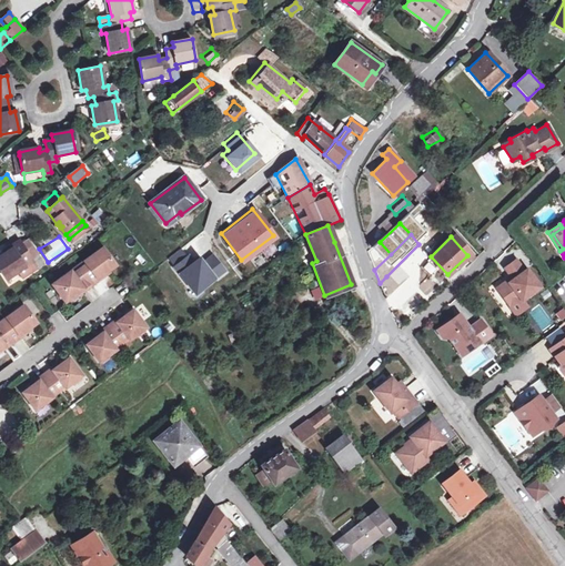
[(19,240),(10,245),(11,248),(0,255),(0,269),(7,279),(18,271),(22,276),(37,266),(30,256),(22,244),(19,240)]
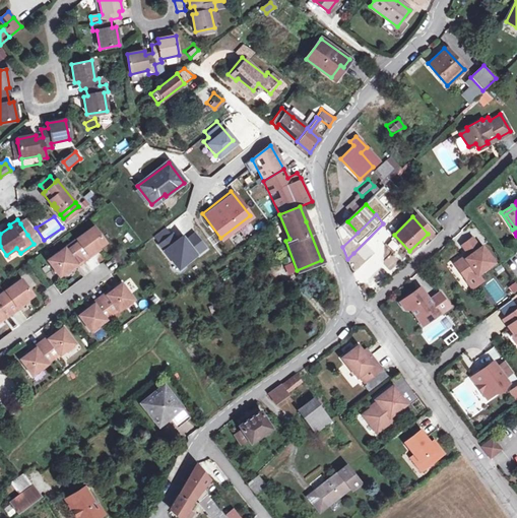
[(26,219),(20,223),(27,235),(34,230),(26,219)]
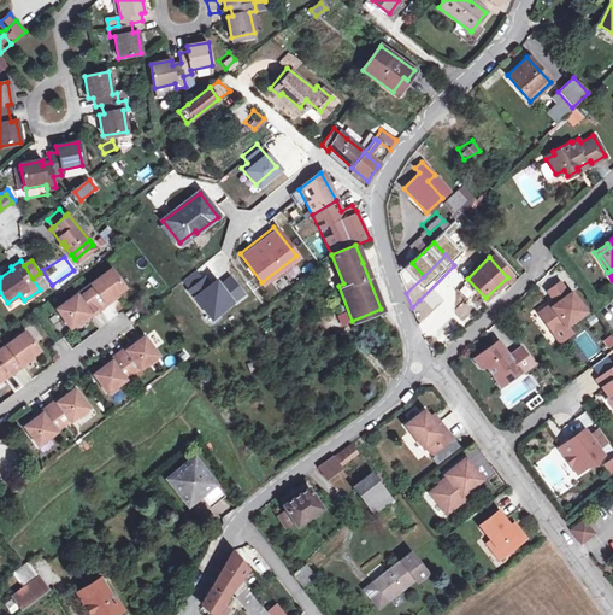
[(424,276),(412,263),(411,262),(399,273),(406,293),(424,276)]
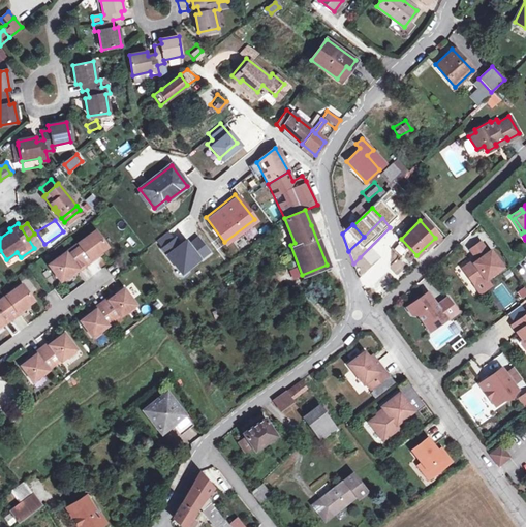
[(66,254),(64,251),(47,264),(59,280),(75,268),(76,269),(106,246),(94,229),(78,241),(80,244),(66,254)]
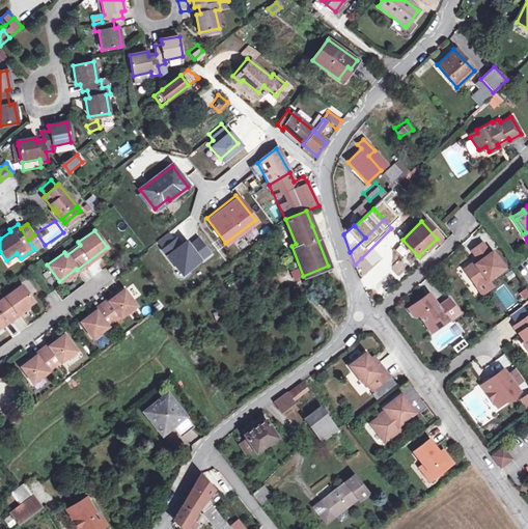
[(171,240),(161,247),(181,271),(204,251),(194,239),(186,245),(182,240),(175,245),(171,240)]
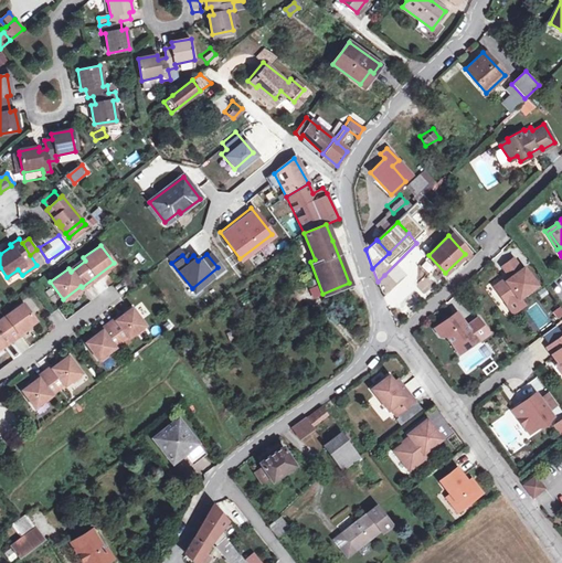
[(492,286),(506,304),(516,296),(518,298),(536,285),(522,268),(520,269),(511,258),(500,266),(509,277),(506,280),(504,278),(492,286)]
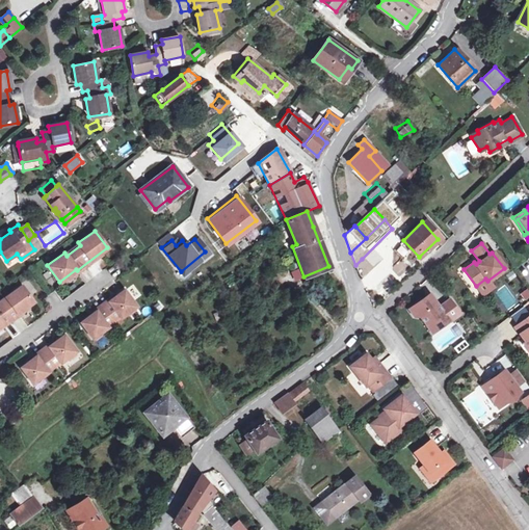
[(362,259),(355,265),(361,279),(368,275),(362,259)]
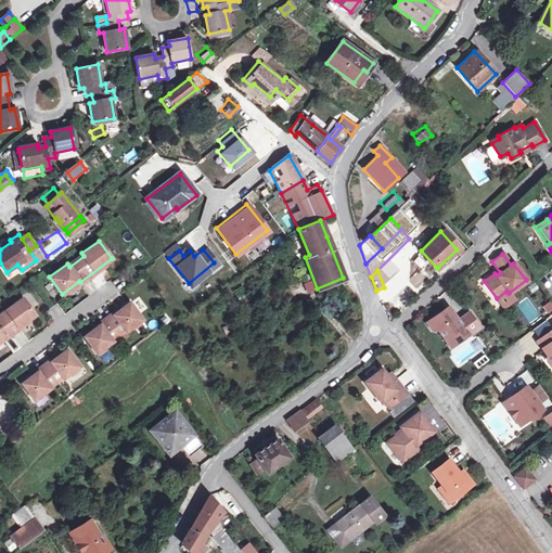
[(308,278),(299,281),(304,292),(312,288),(308,278)]
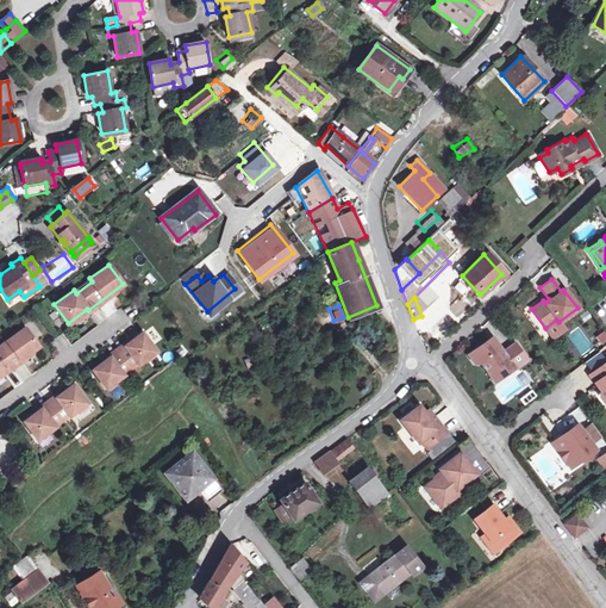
[(376,305),(348,317),(355,334),(383,321),(376,305)]
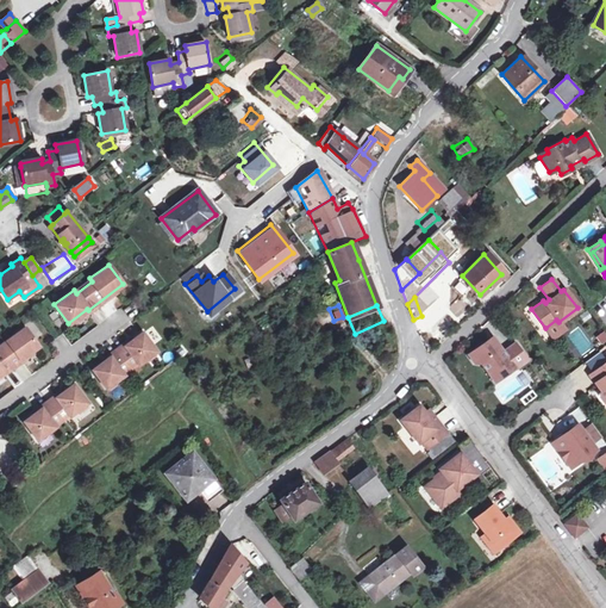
[(556,320),(545,328),(551,337),(563,328),(558,322),(556,320)]
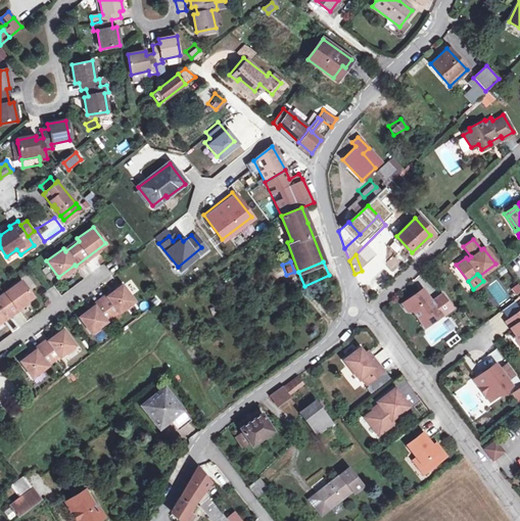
[(368,275),(356,286),(363,293),(375,282),(368,275)]
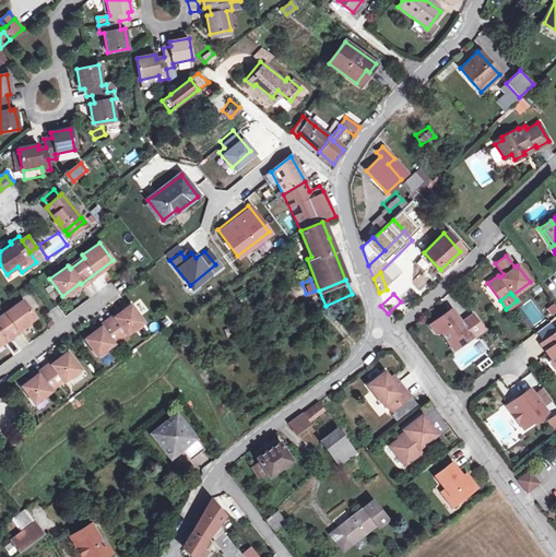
[(0,341),(2,340),(3,341),(33,317),(21,299),(4,311),(7,315),(0,319),(0,341)]
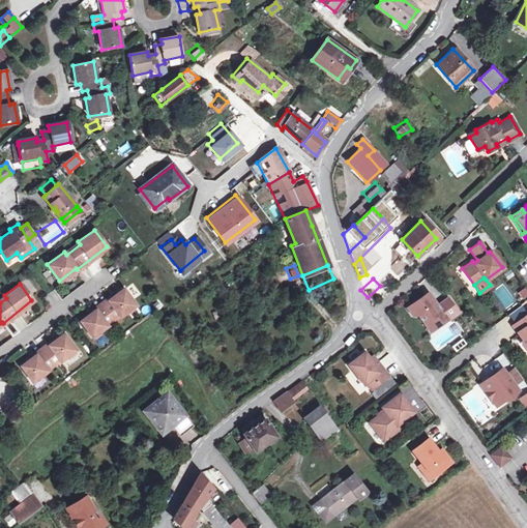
[(526,291),(522,285),(514,290),(519,298),(526,292),(526,291)]
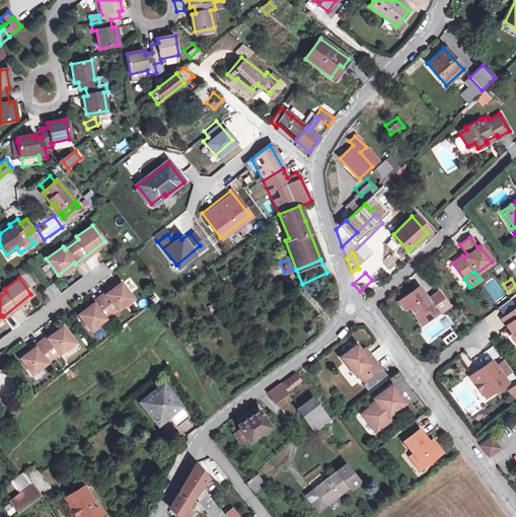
[(121,282),(93,303),(92,302),(78,313),(90,329),(104,318),(104,317),(132,298),(121,282)]
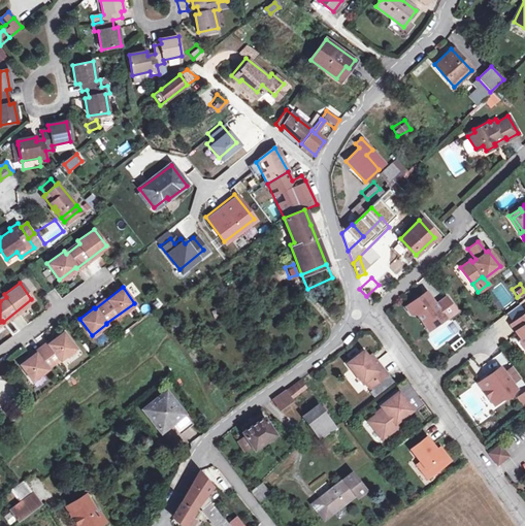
[(425,292),(405,306),(409,313),(417,314),(422,322),(427,319),(432,326),(455,310),(445,297),(434,304),(425,292)]
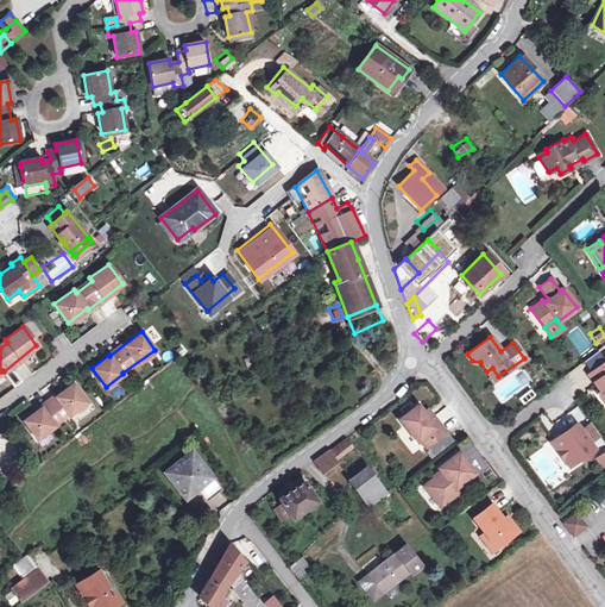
[(583,364),(599,357),(596,350),(579,357),(583,364)]
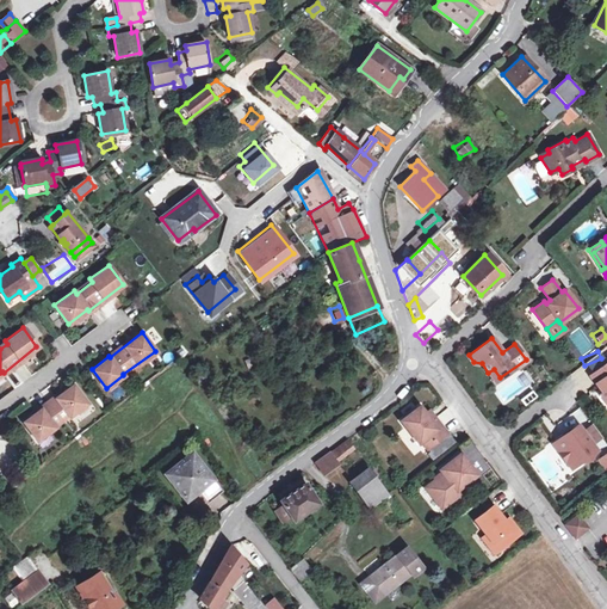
[(606,361),(589,375),(600,388),(601,387),(604,389),(599,393),(604,400),(606,397),(606,361)]
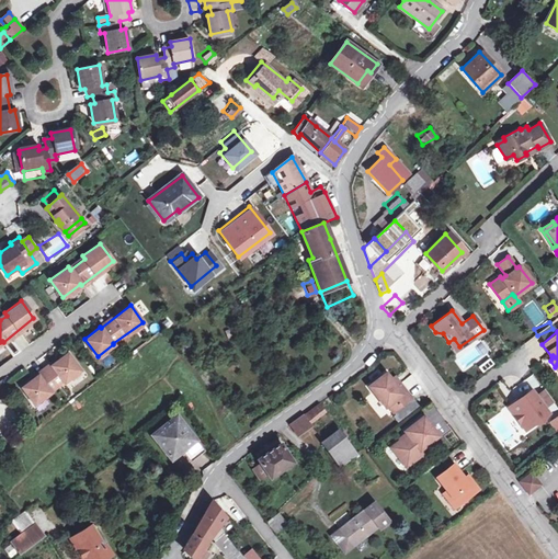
[(454,339),(448,342),(455,351),(459,346),(454,339)]
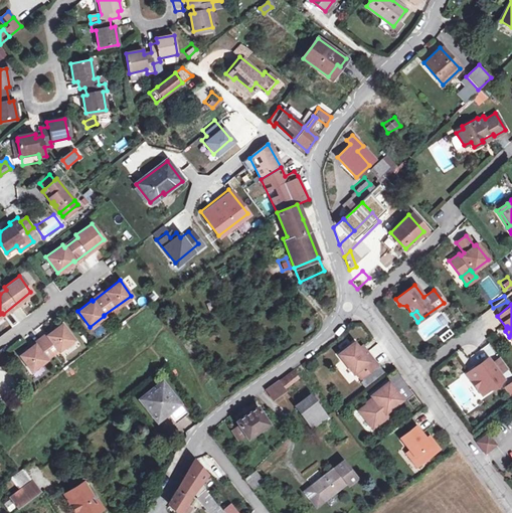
[(46,357),(56,350),(57,351),(72,339),(60,324),(46,335),(19,355),(30,371),(47,358),(46,357)]
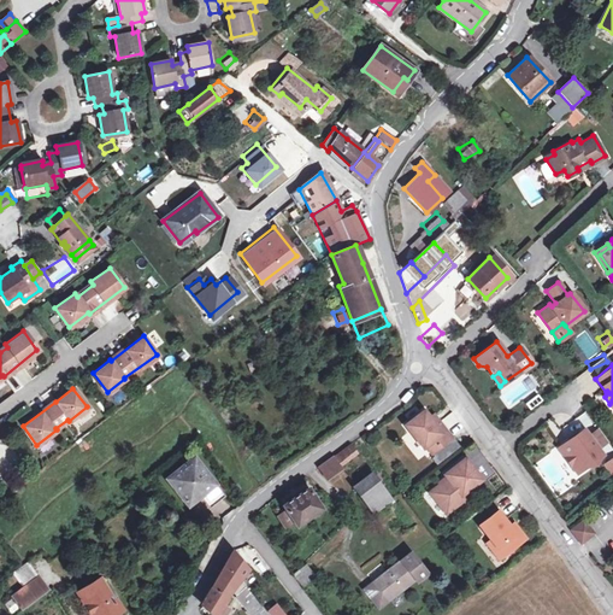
[(526,408),(538,399),(534,392),(522,399),(526,408)]
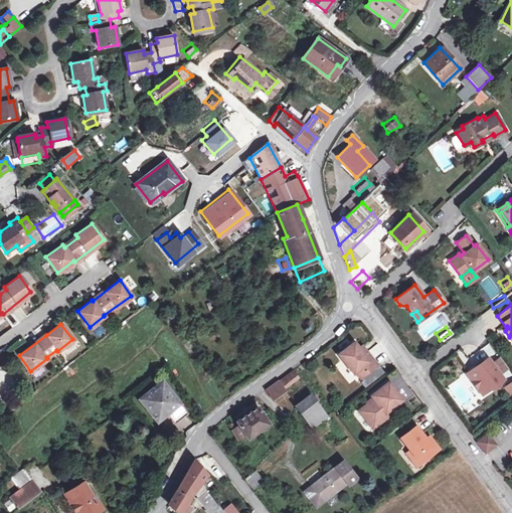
[(353,341),(337,353),(353,373),(355,371),(360,377),(376,364),(366,351),(363,353),(359,348),(353,341)]
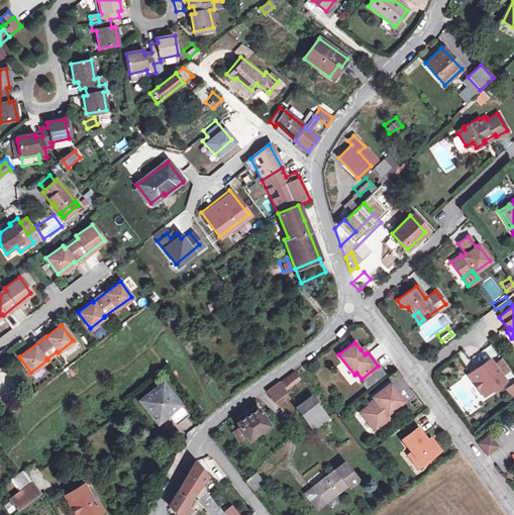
[(489,358),(468,375),(479,390),(484,386),(489,392),(504,380),(500,375),(493,365),(489,358)]
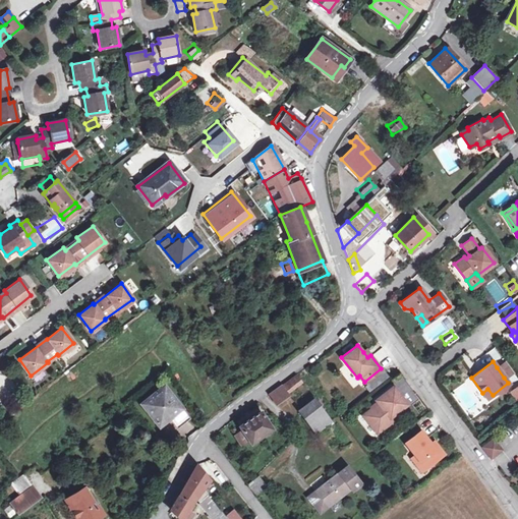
[(505,361),(497,367),(504,378),(512,371),(505,361)]
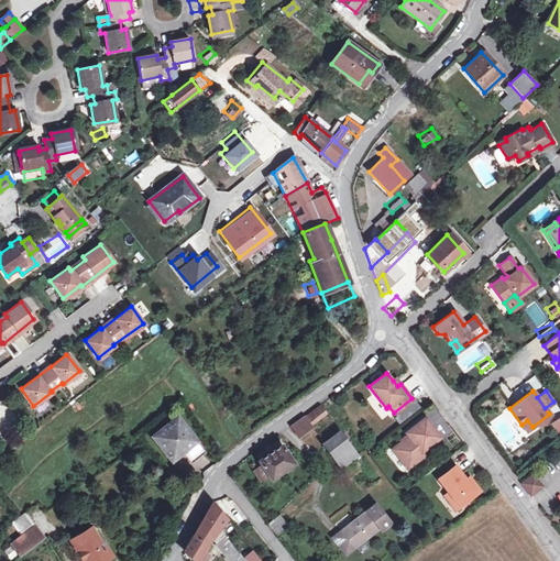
[(318,405),(304,415),(297,419),(305,431),(311,426),(308,421),(324,411),(318,405)]
